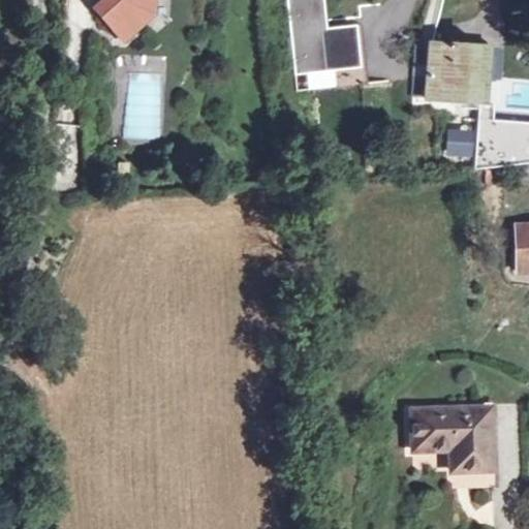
[(107,0),(96,9),(123,39),(153,13),(153,0),(107,0)]
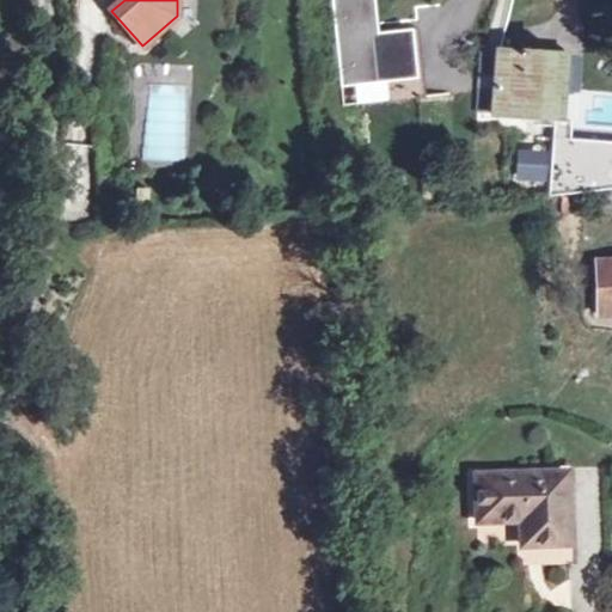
[(332,0),(342,83),(414,75),(409,30),(379,34),(373,34),(372,25),(378,25),(374,0),(371,0),(369,0),(368,0),(332,0)]
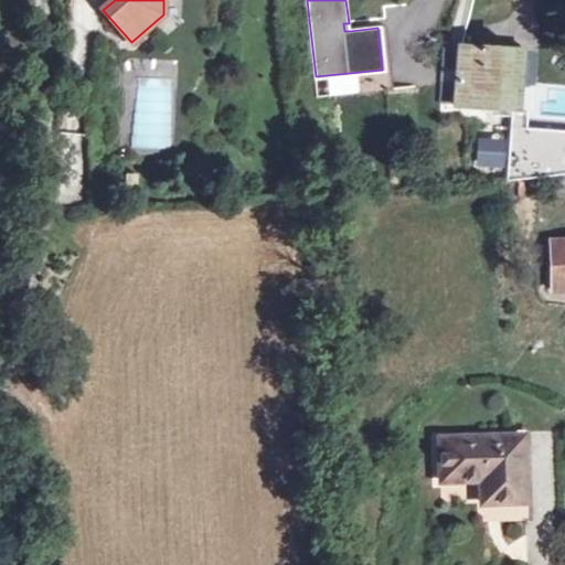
[(456,106),(460,49),(445,48),(440,105),(456,106)]
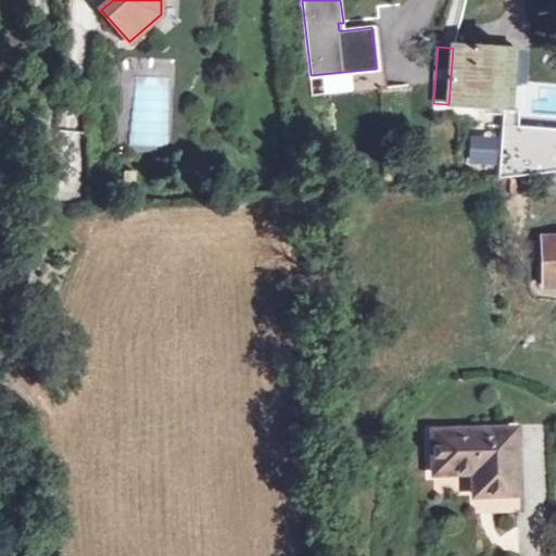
[(509,52),(453,48),(449,104),(505,109),(509,52)]
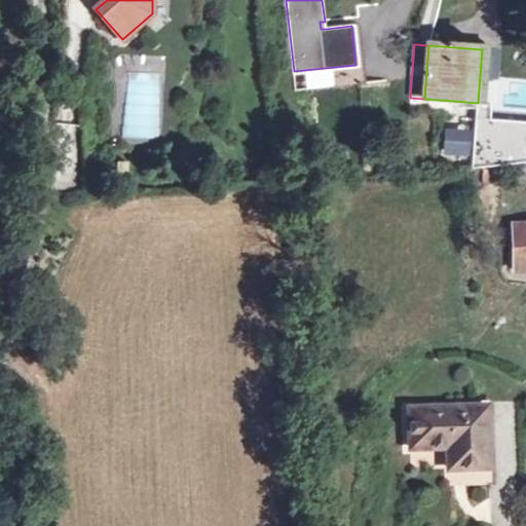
[(525,124),(476,120),(472,168),(525,162),(525,124)]
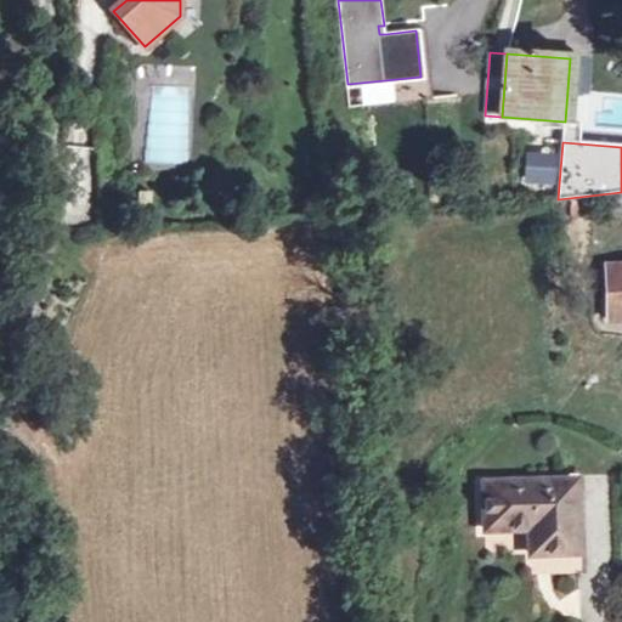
[(554,159),(531,158),(529,182),(553,184),(554,159)]
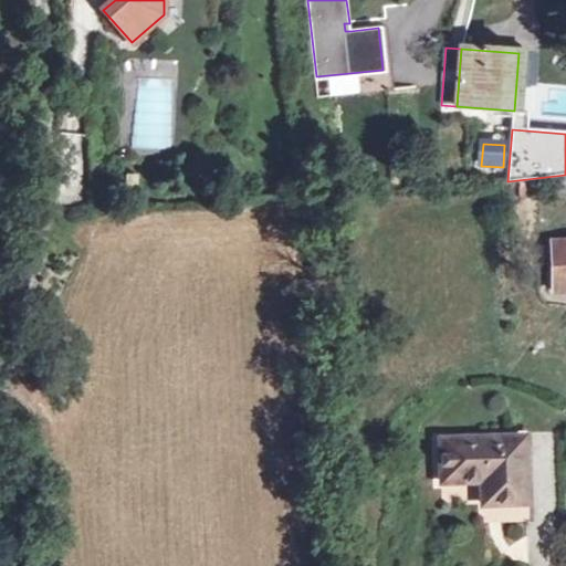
[(557,192),(565,191),(565,177),(556,178),(557,192)]
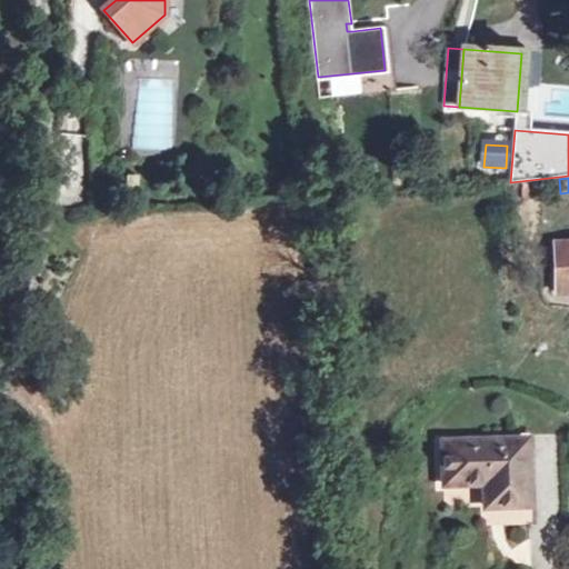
[(568,243),(556,245),(557,292),(568,291),(568,243)]
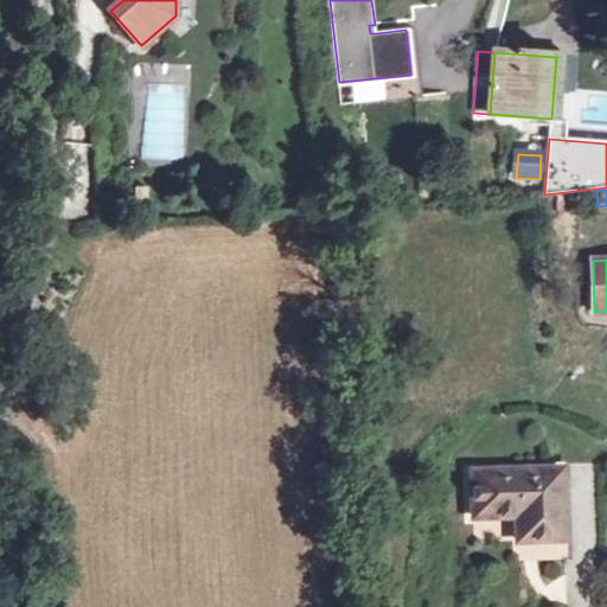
[(562,470),(474,472),(475,517),(525,516),(525,541),(563,540),(562,470)]
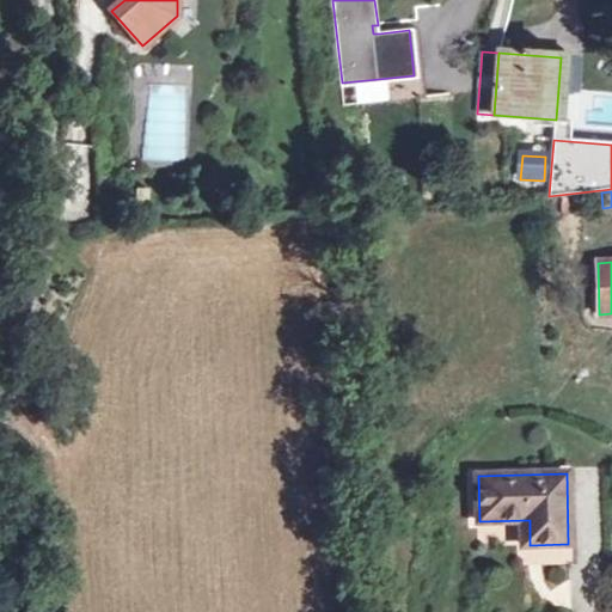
[(530,520),(520,520),(521,545),(530,545),(530,520)]
